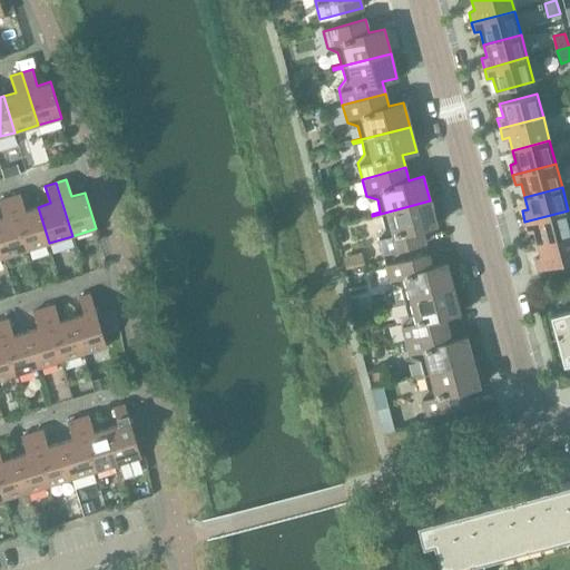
[(20,194),(9,197),(26,251),(49,243),(38,207),(26,210),(20,194)]
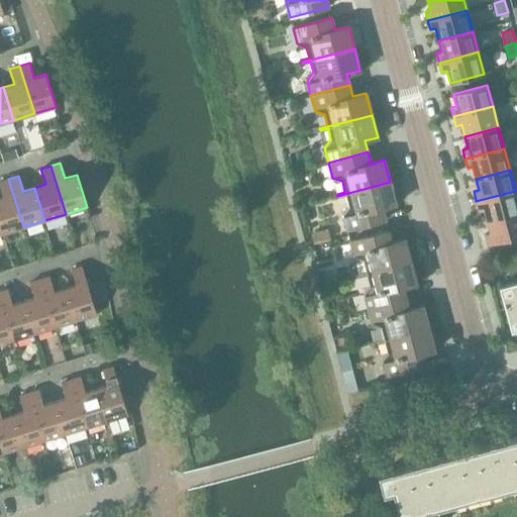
[(0,186),(3,197),(0,198),(0,224),(3,233),(23,227),(8,179),(0,181),(0,186)]
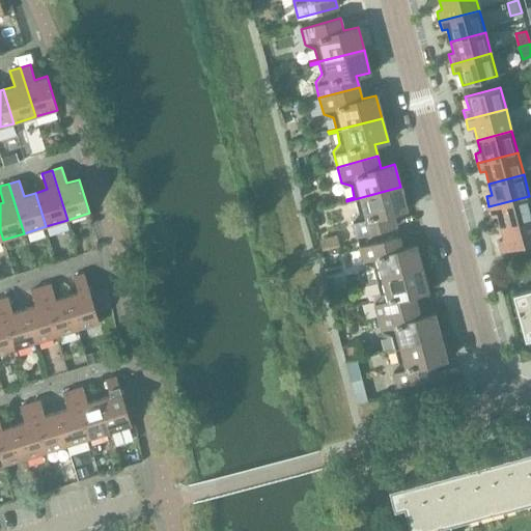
[(400,187),(346,201),(347,203),(355,200),(358,212),(352,220),(356,235),(395,225),(392,213),(407,210),(400,187)]
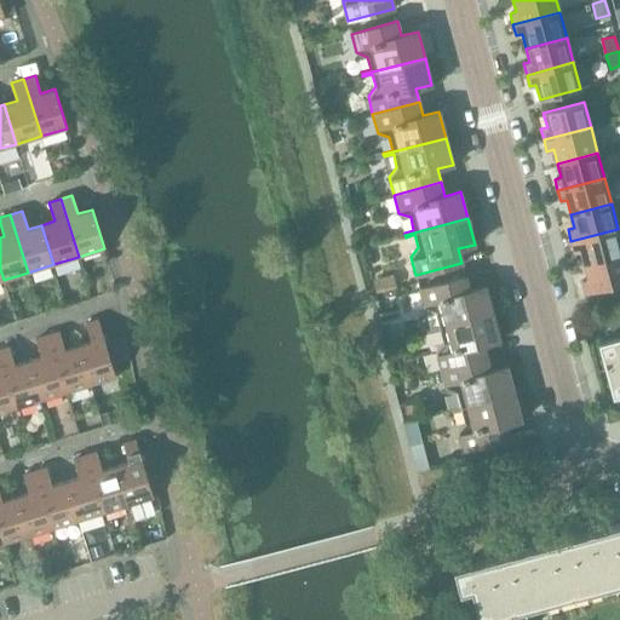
[(580,251),(584,264),(619,254),(619,236),(618,229),(570,241),(574,252),(580,251)]
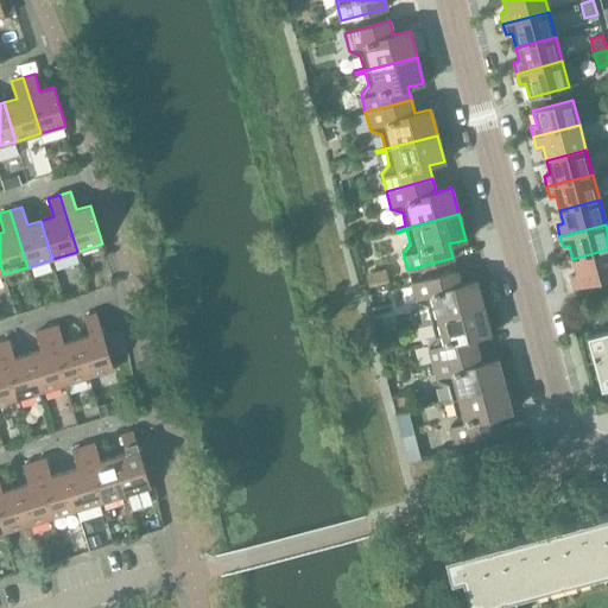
[(607,249),(572,259),(576,273),(570,274),(574,286),(607,277),(607,249)]
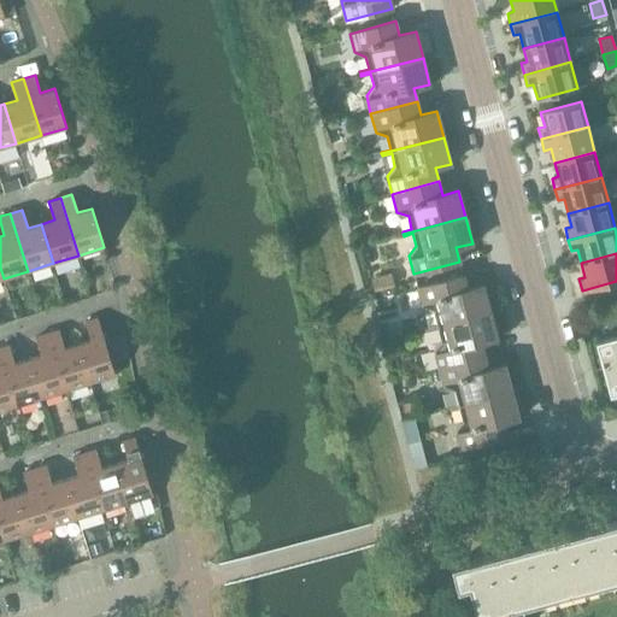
[(427,325),(428,328),(491,311),(483,285),(468,289),(463,275),(417,287),(422,306),(433,311),(436,323),(427,325)]
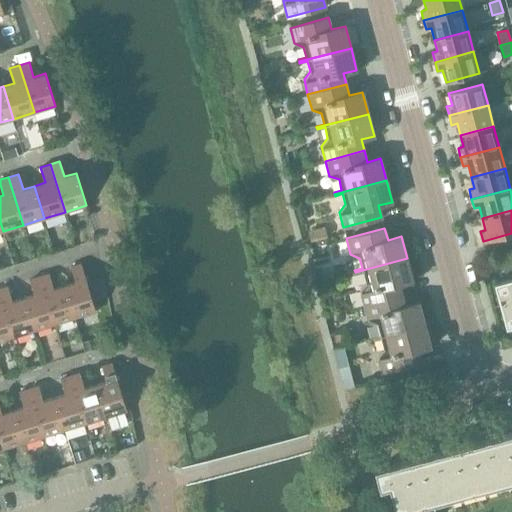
[(360,290),(364,305),(402,295),(399,284),(413,280),(407,258),(355,272),(356,274),(363,272),(366,282),(360,290)]
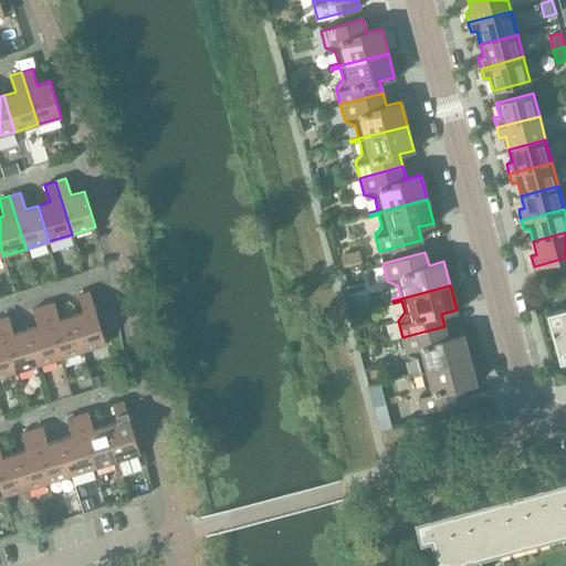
[(83,312),(72,315),(83,350),(106,344),(90,291),(79,294),(83,312)]
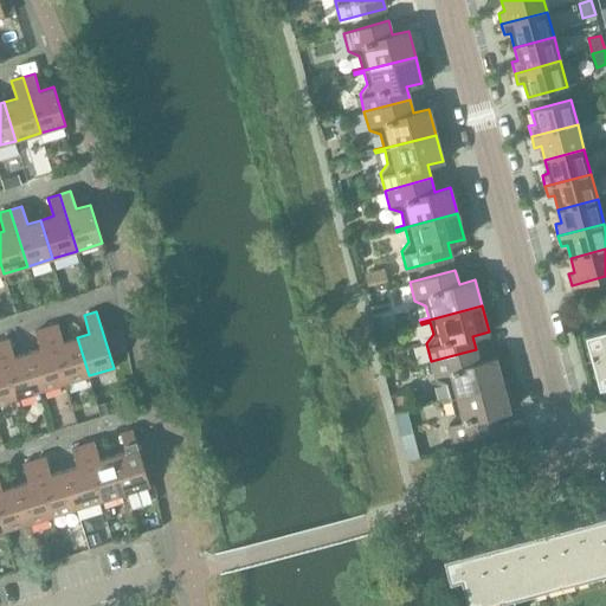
[(58,323),(46,327),(64,384),(89,375),(77,337),(64,341),(58,323)]
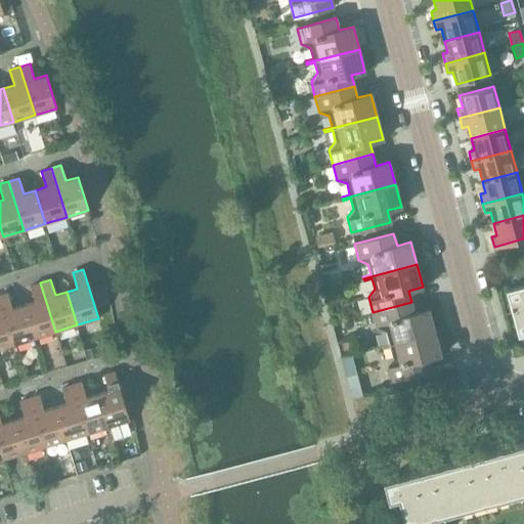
[(35,301),(24,305),(34,338),(55,332),(40,282),(30,286),(35,301)]
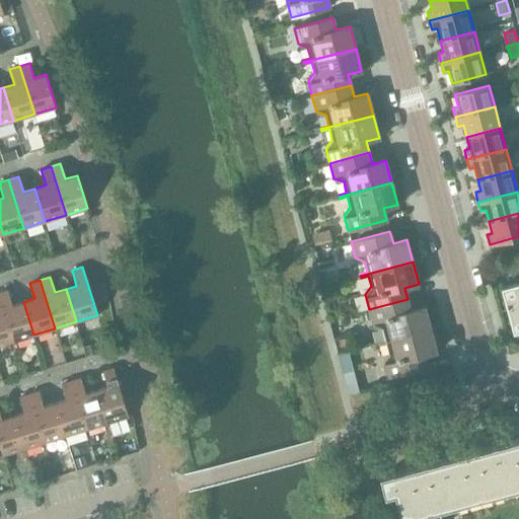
[(518,329),(518,281),(501,286),(513,331),(518,329)]
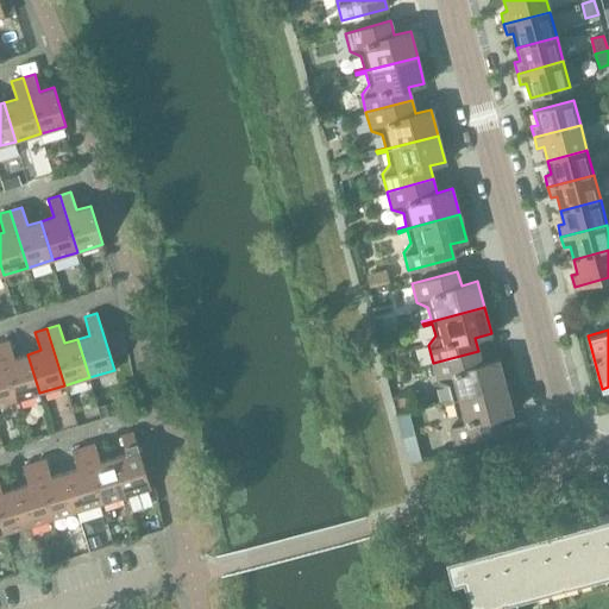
[(10,340),(0,343),(0,351),(16,400),(39,393),(27,355),(14,358),(10,340)]
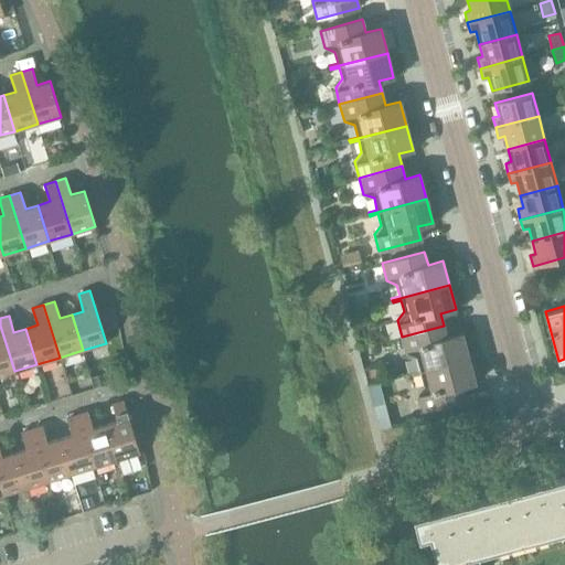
[(0,375),(14,371),(0,326),(0,375)]
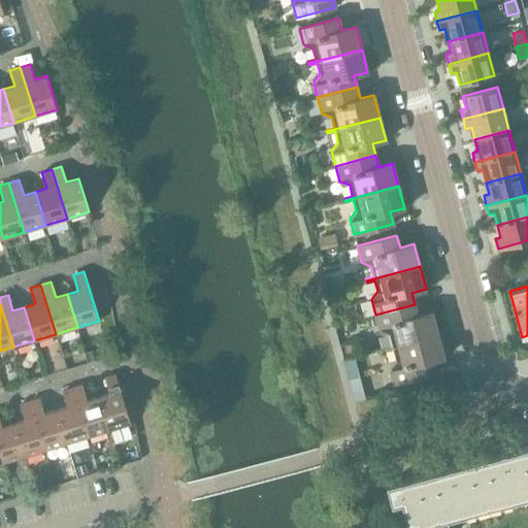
[(384,347),(385,349),(437,334),(431,311),(418,316),(415,304),(375,315),(380,330),(389,334),(392,344),(384,347)]
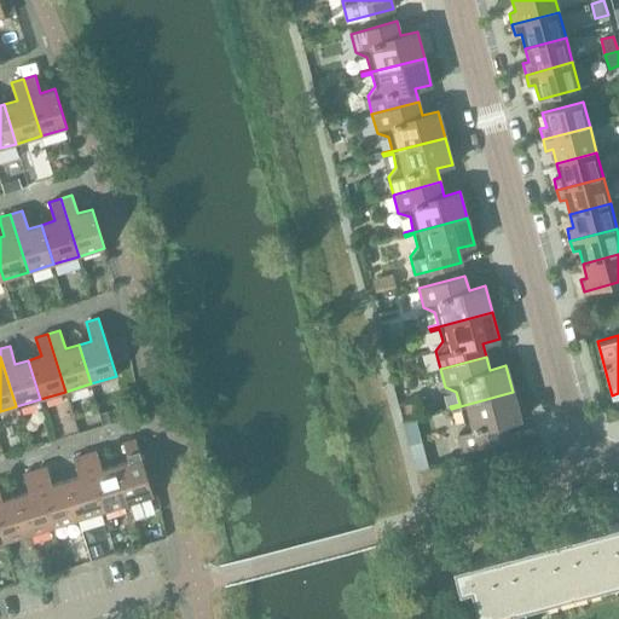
[(513,392),(451,409),(451,411),(461,409),(464,421),(456,431),(462,450),(508,438),(504,423),(520,418),(513,392)]
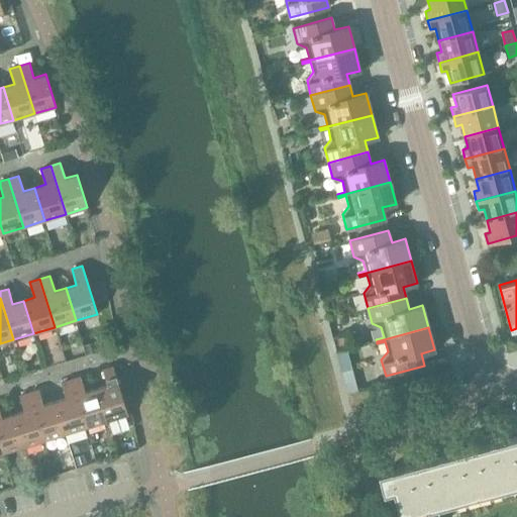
[(107,385),(96,388),(106,421),(128,414),(113,367),(103,370),(107,385)]
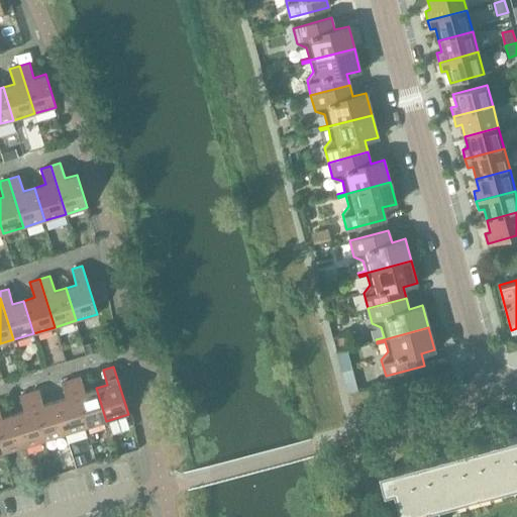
[(342,377),(347,393),(357,391),(353,374),(342,377)]
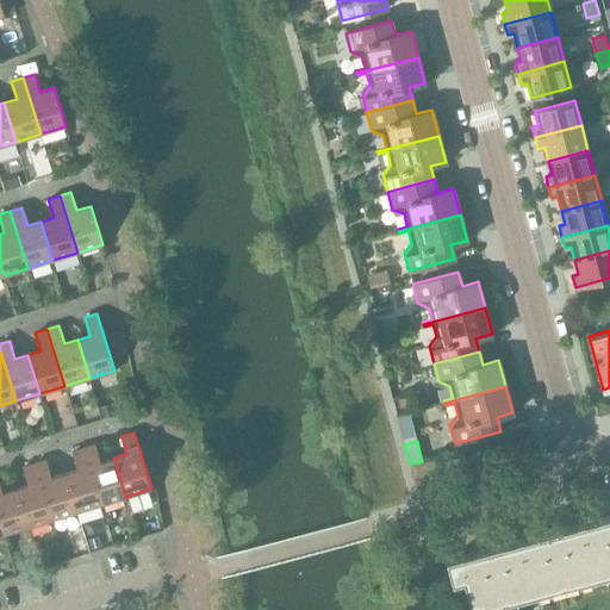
[(95,443),(83,447),(101,504),(125,497),(113,458),(100,462),(95,443)]
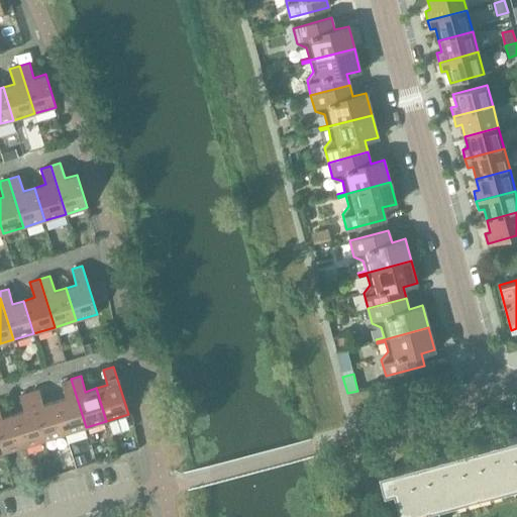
[(66,398),(55,401),(65,434),(86,427),(71,379),(61,383),(66,398)]
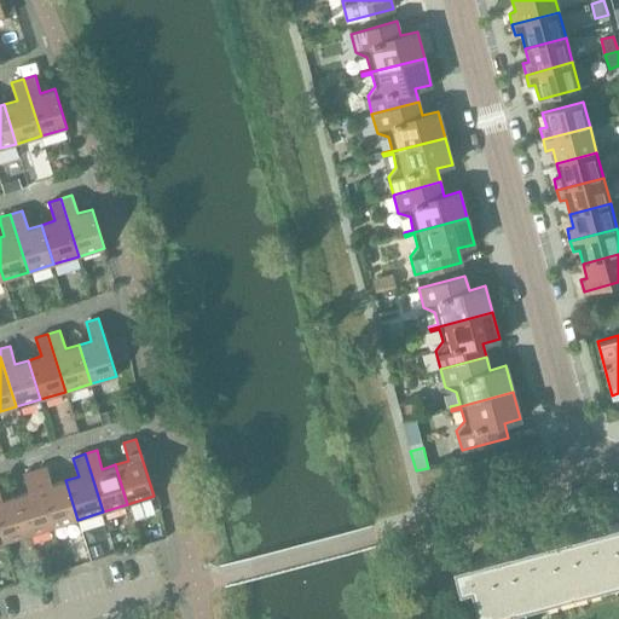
[(46,466),(35,469),(52,527),(77,520),(65,480),(52,485),(46,466)]
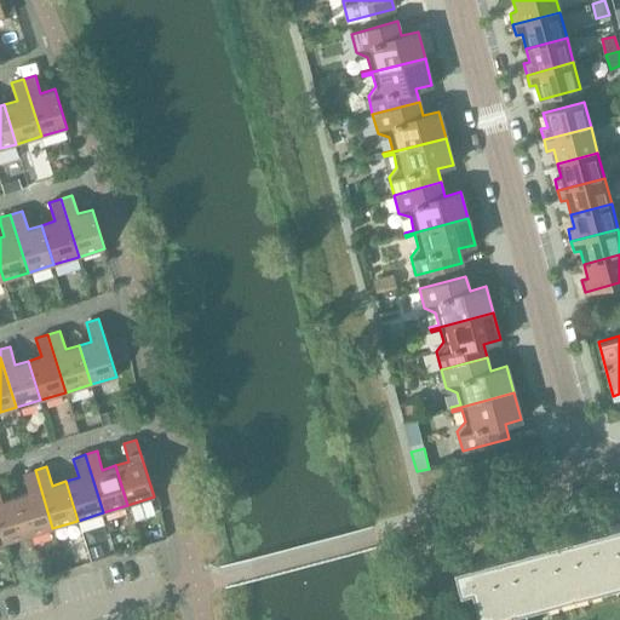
[(29,493),(16,497),(28,535),(52,528),(35,470),(23,474),(29,493)]
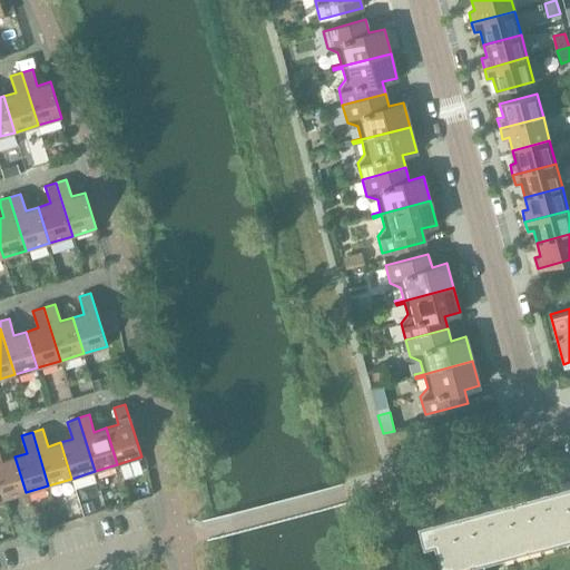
[(0,453),(0,491),(2,500),(26,492),(15,457),(2,460),(0,453)]
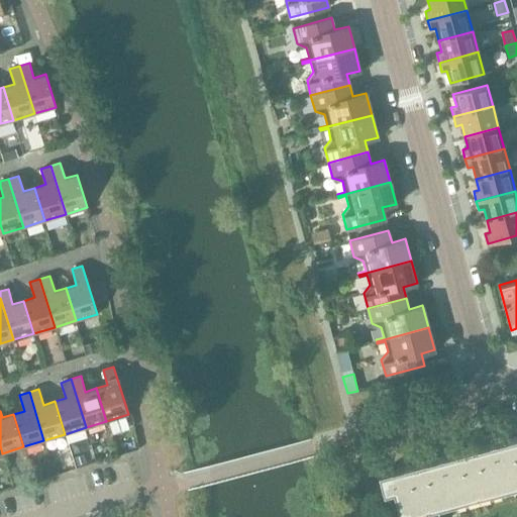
[(516,516),(516,436),(378,475),(383,494),(392,491),(399,516),(401,516),(516,486),(516,516)]
